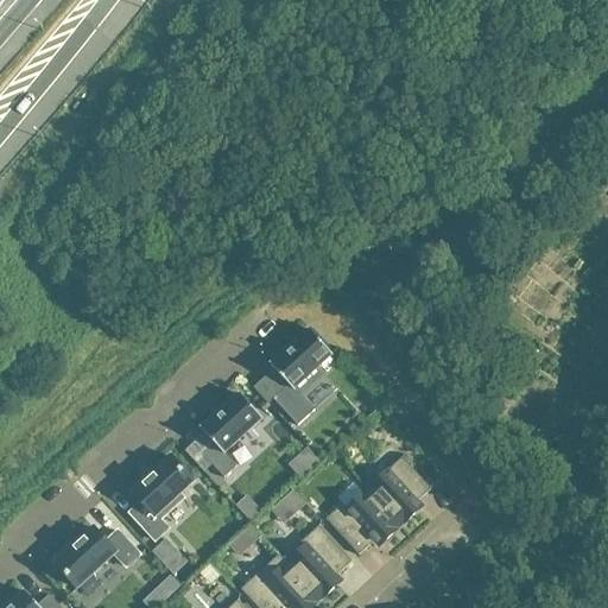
[(317,367),(331,355),(309,330),(271,366),(289,385),(272,399),(297,426),(314,411),(302,397),(325,375),(317,367)]
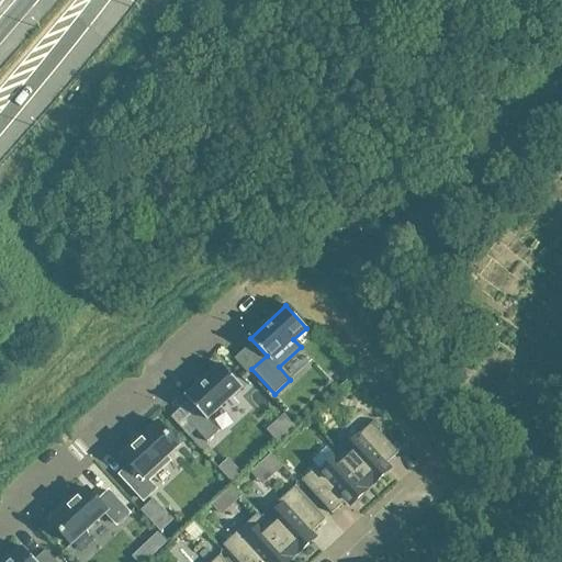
[(186,397),(198,409),(187,420),(206,441),(218,430),(208,418),(242,388),(221,364),(186,397)]
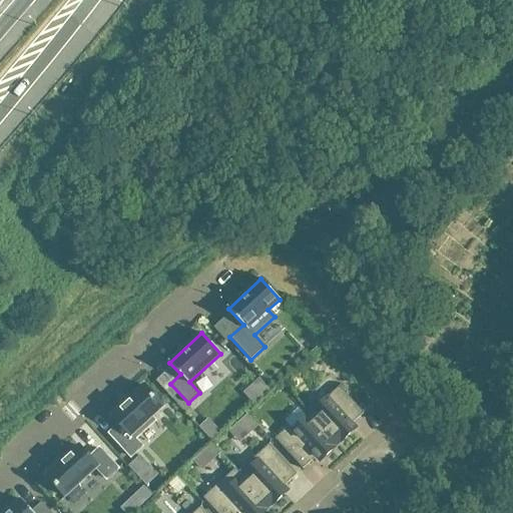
[(107,433),(130,459),(144,446),(137,439),(156,421),(152,416),(162,406),(144,386),(111,416),(118,423),(107,433)]
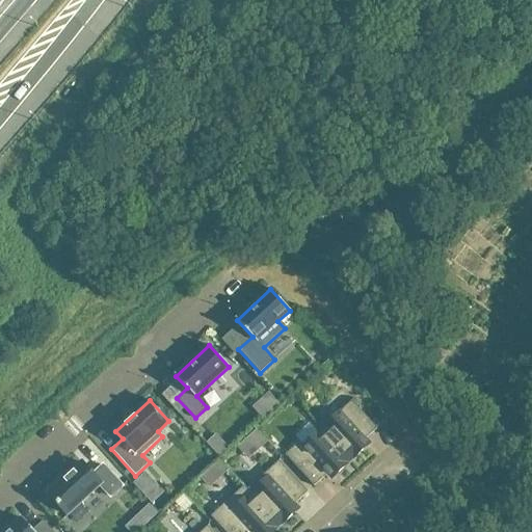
[(377,428),(351,400),(321,428),(350,460),(370,443),(366,437),(377,428)]
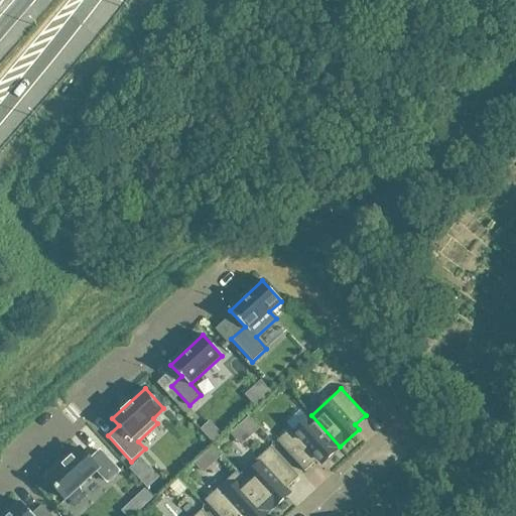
[(340,446),(311,415),(294,431),(290,428),(276,440),(304,472),(316,461),(320,465),(340,446)]
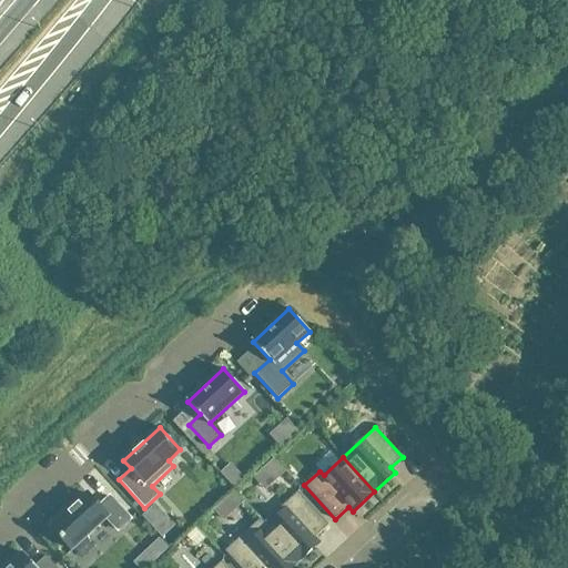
[(276,479),(285,472),(274,459),(265,467),(276,479)]
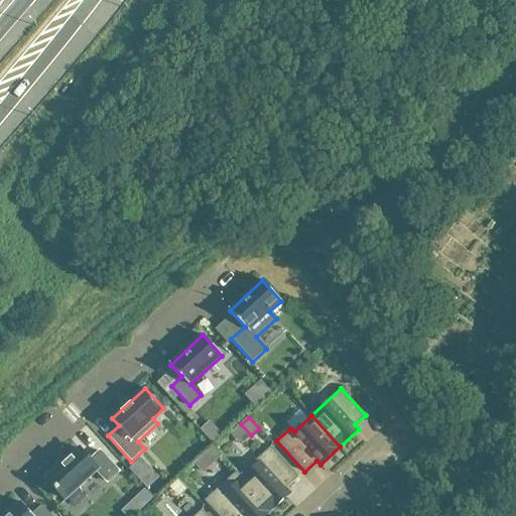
[(209,419),(200,427),(214,443),(223,435),(209,419)]
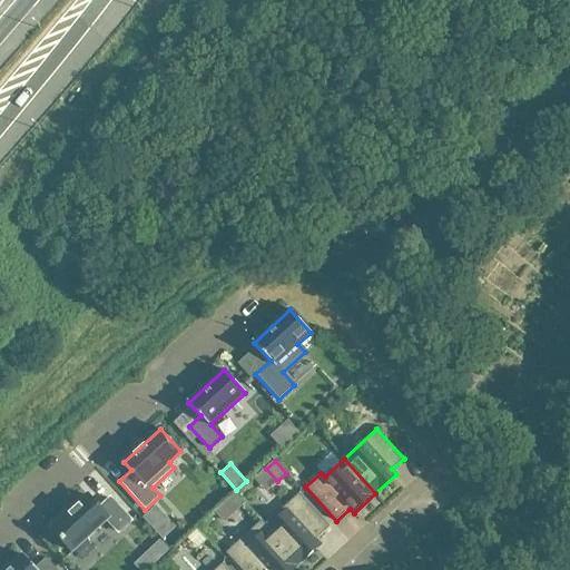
[(224,522),(245,503),(235,493),(214,511),(224,522)]
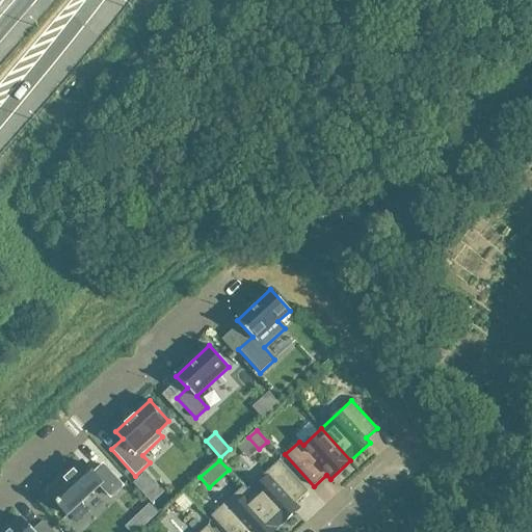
[(278,460),(247,489),(246,489),(280,526),(299,508),(295,503),(308,491),(278,460)]
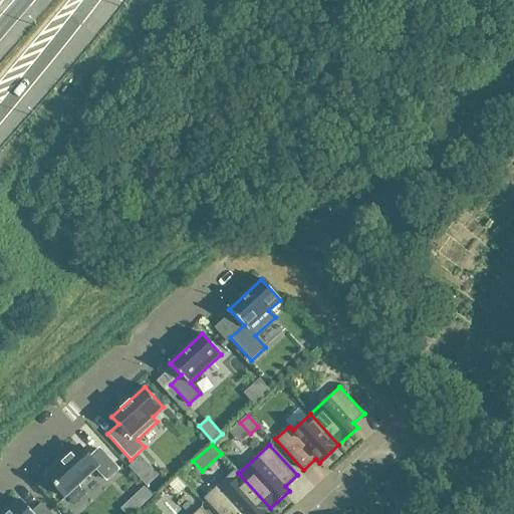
[(88,458),(78,447),(46,477),(65,497),(95,469),(106,482),(119,470),(99,447),(88,458)]
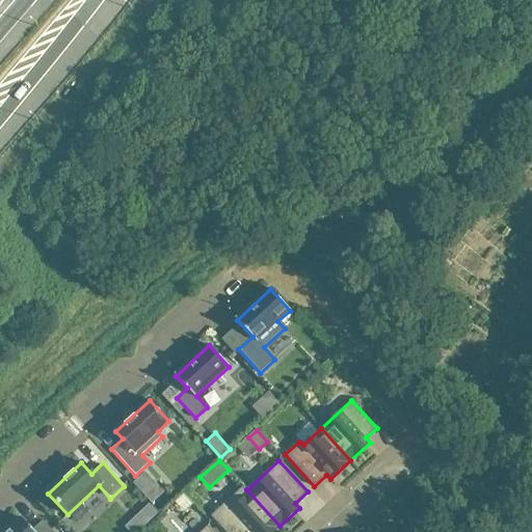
[(144,472),(133,483),(142,493),(154,481),(144,472)]
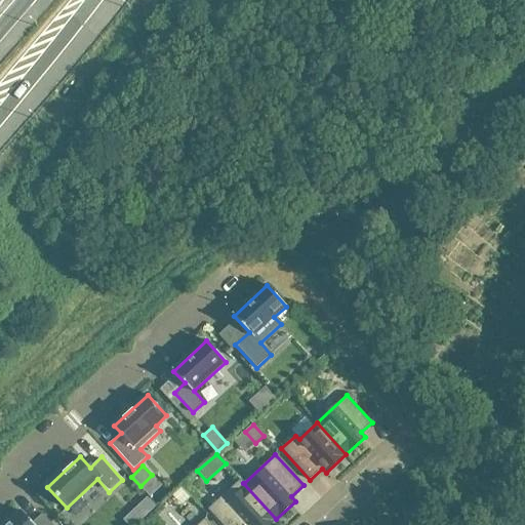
[(243,483),(244,483),(241,479),(208,510),(221,524),(269,524),(276,519),(243,483)]
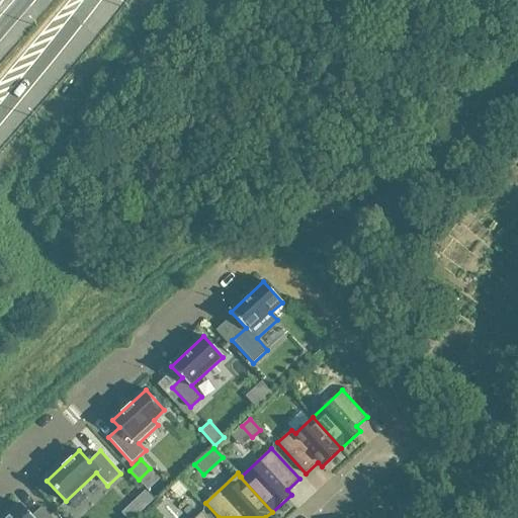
[(395,483),(392,486),(399,493),(406,486),(399,479),(395,483)]
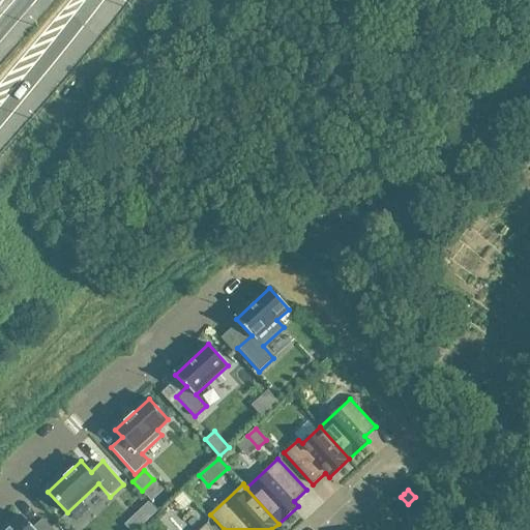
[(148,501),(137,512),(145,522),(157,511),(148,501)]
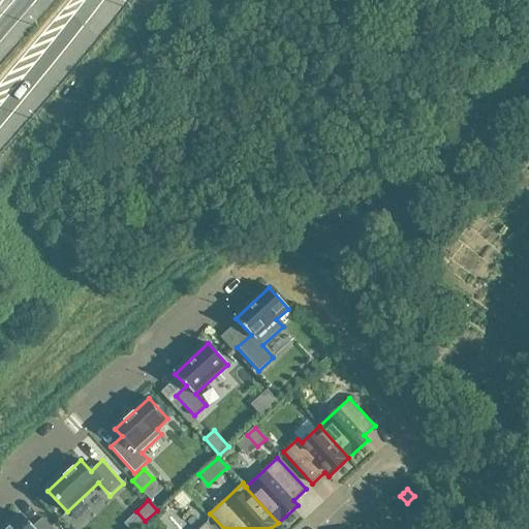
[(54,528),(42,518),(32,527),(22,515),(4,528),(54,528)]
